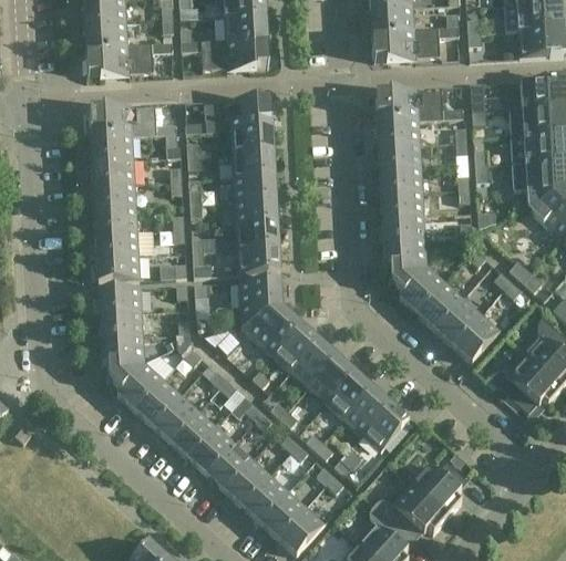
[(103,0),(83,1),(84,24),(126,22),(124,0),(103,0)]
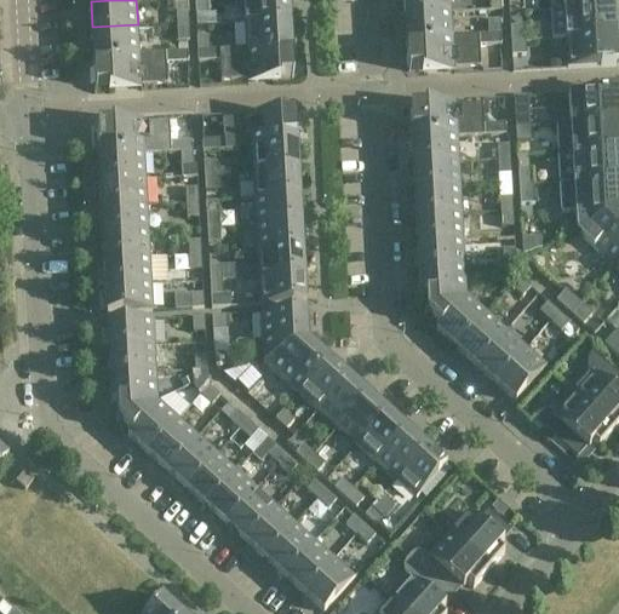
[(195,0),(196,10),(208,9),(207,0),(195,0)]
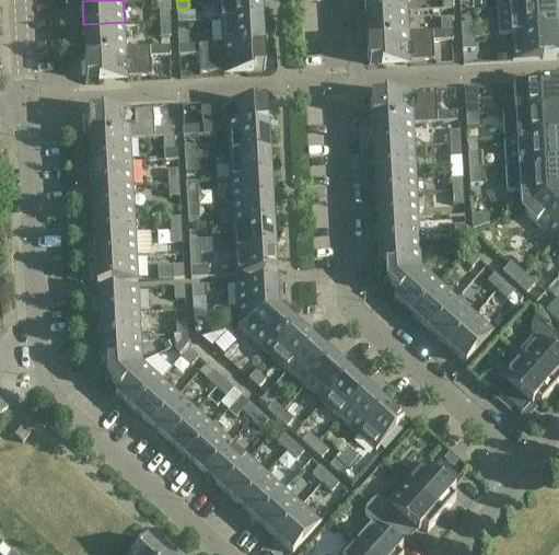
[(220,0),(222,16),(263,14),(261,0),(220,0)]
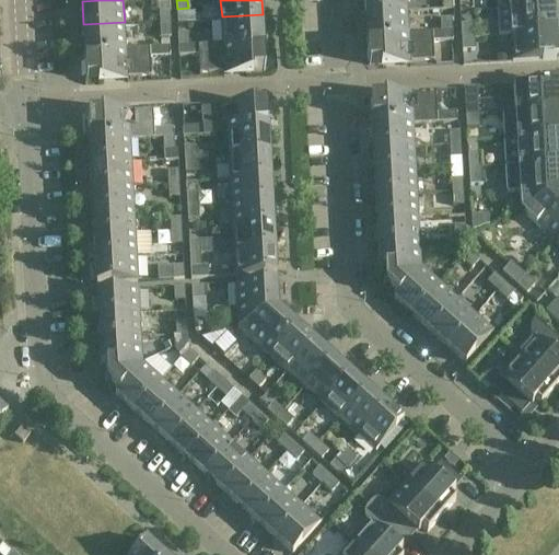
[(365,0),(367,9),(407,7),(406,0),(365,0)]
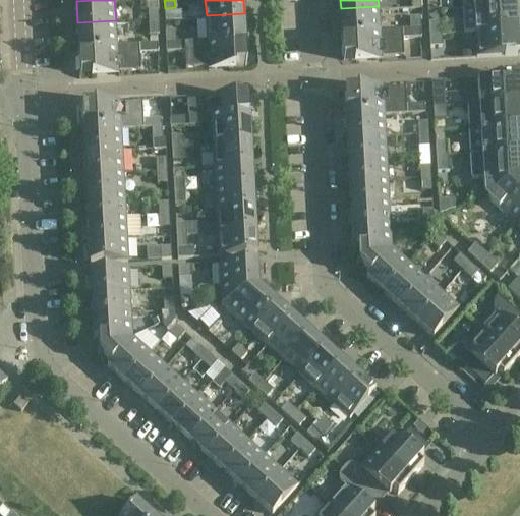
[(515,1),(474,3),(475,27),(516,25),(515,1)]
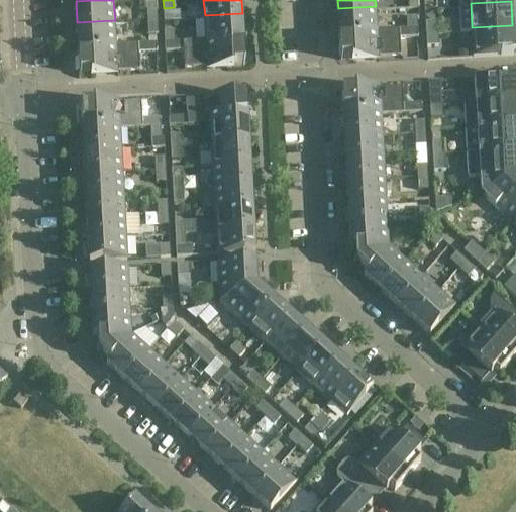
[(147,18),(158,18),(158,6),(147,7),(147,18)]
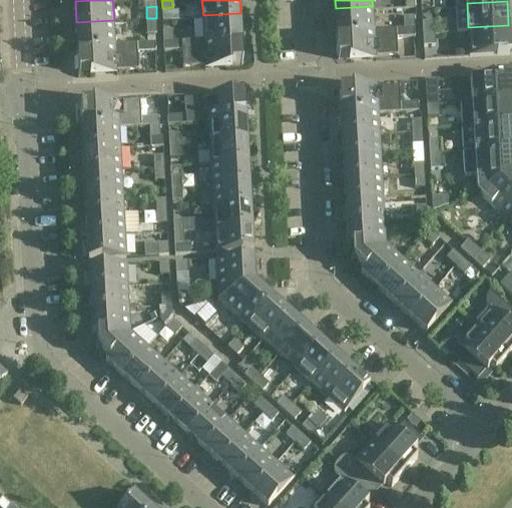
[(373,6),(336,8),(337,30),(374,28),(374,27),(373,6)]
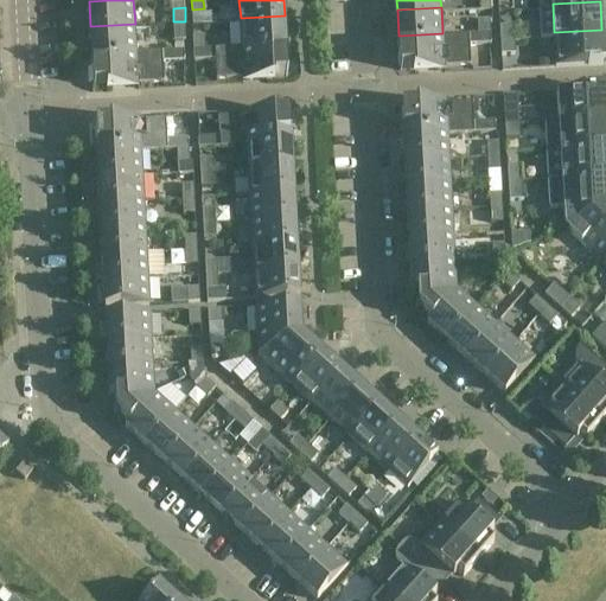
[(285,16),(241,18),(242,43),(242,44),(286,42),(285,16)]
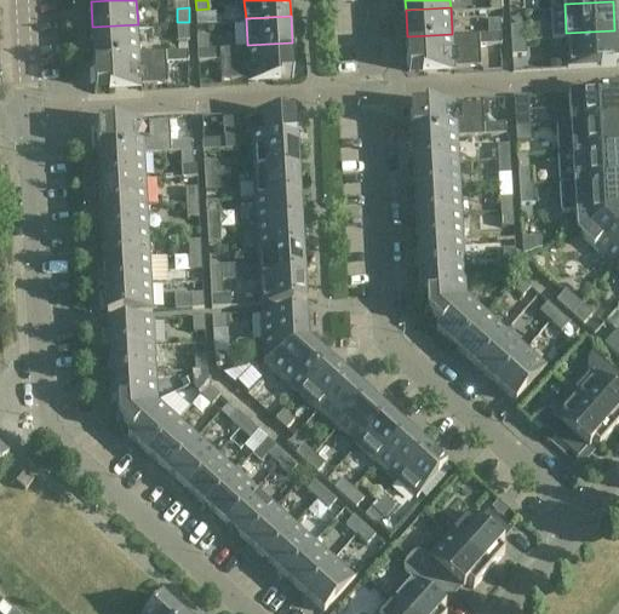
[(452,34),(407,36),(408,66),(481,62),(480,41),(502,40),(500,16),(488,16),(489,30),(452,33),(452,34)]
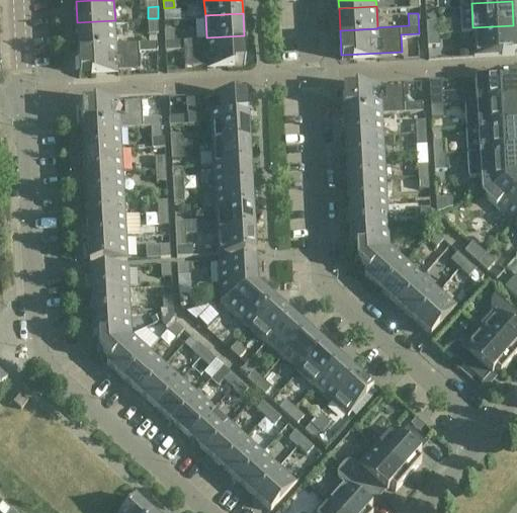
[(439,17),(427,18),(427,30),(439,29),(439,17)]
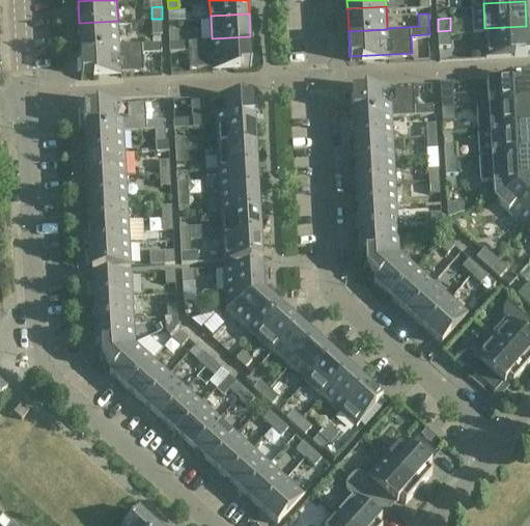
[(152,32),(161,31),(163,31),(162,19),(151,19),(152,32)]
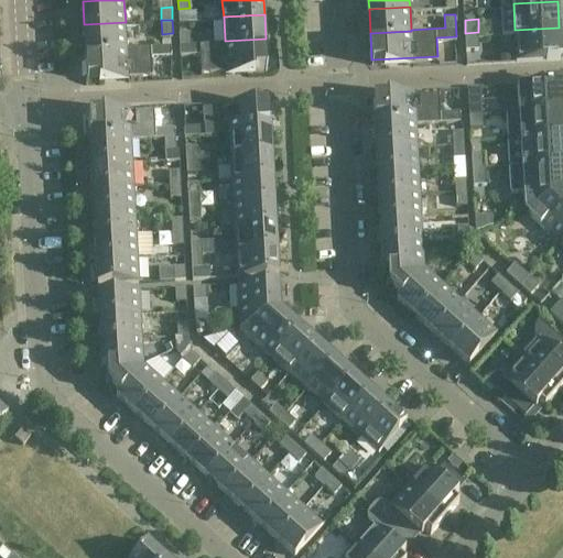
[(126,22),(84,24),(85,48),(127,46),(127,45),(126,22)]
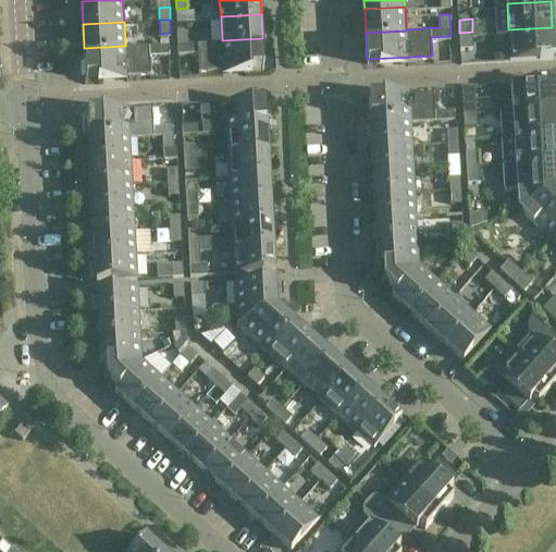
[(552,27),(508,29),(510,57),(554,54),(552,27)]
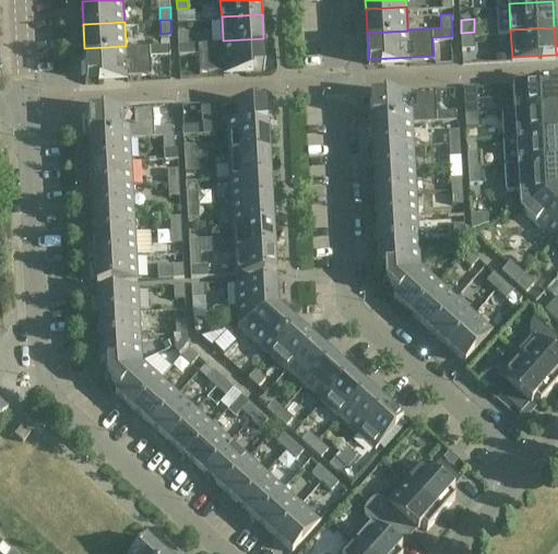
[(189,28),(178,28),(179,42),(190,42),(189,28)]
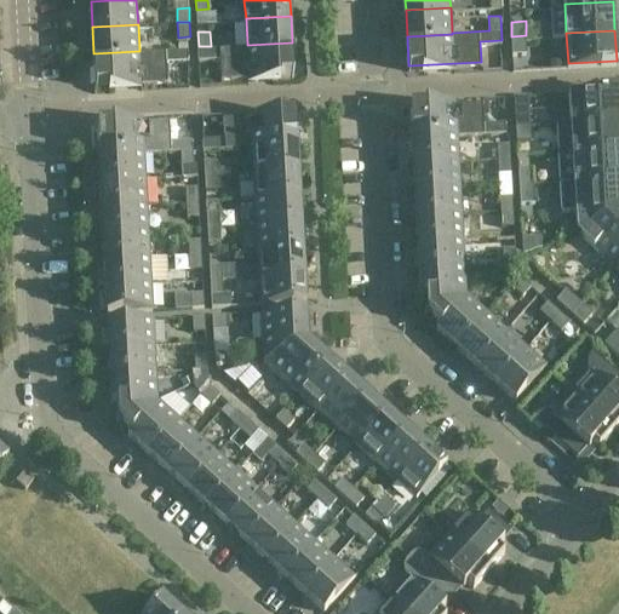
[(526,35),(511,36),(513,51),(527,50),(526,35)]
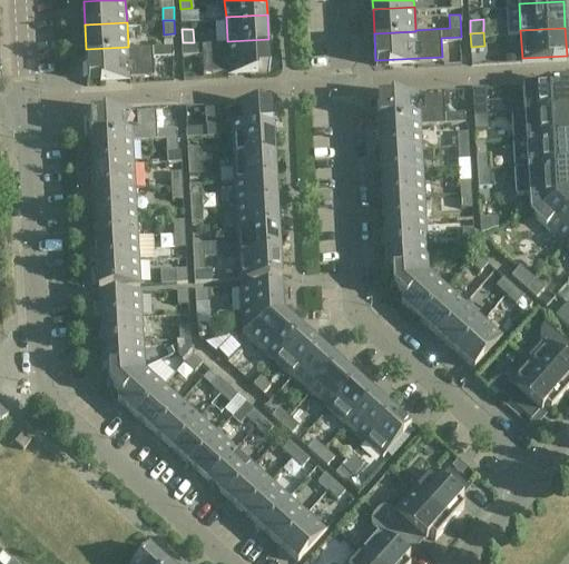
[(268,39),(227,41),(227,40),(194,42),(183,42),(183,52),(203,51),(204,70),(271,67),(268,39)]
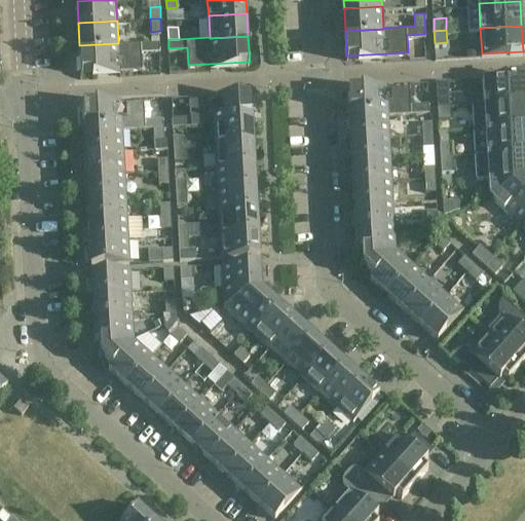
[(118,43),(79,45),(81,71),(142,68),(142,50),(159,49),(159,40),(118,42),(118,43)]
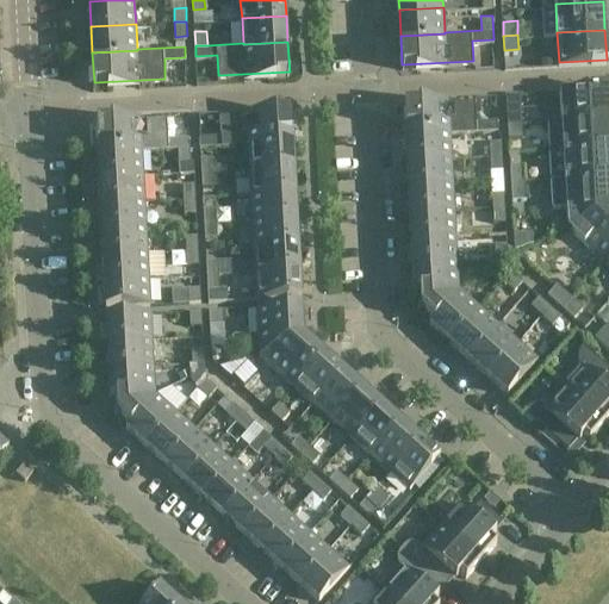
[(608,85),(560,88),(561,117),(608,114),(608,85)]
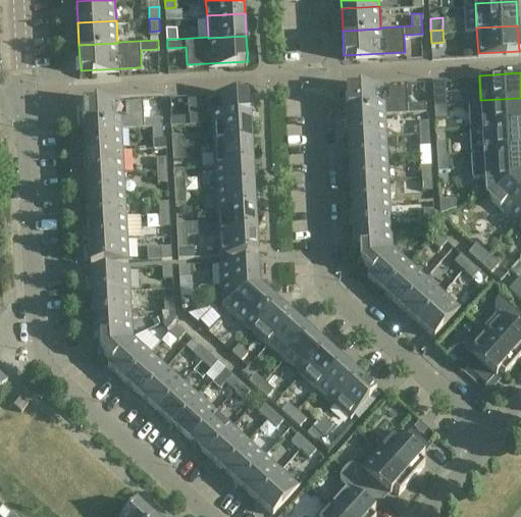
[(407,85),(362,87),(346,88),(347,113),(385,111),(385,112),(426,109),(426,101),(408,102),(407,85)]
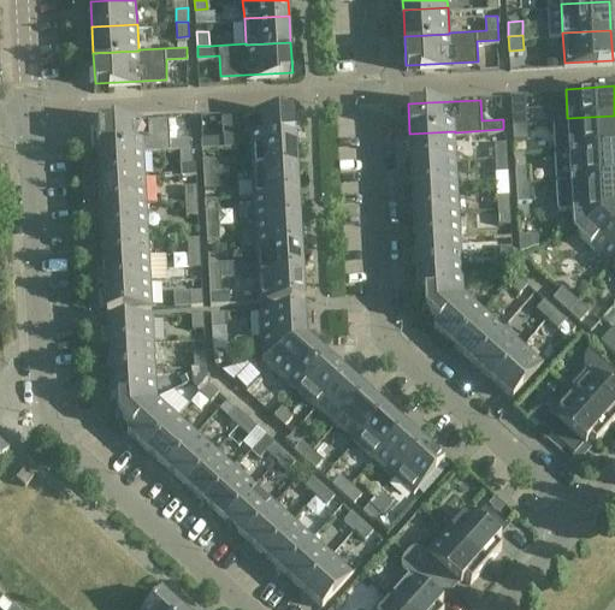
[(526,106),(512,107),(513,122),(527,120),(526,106)]
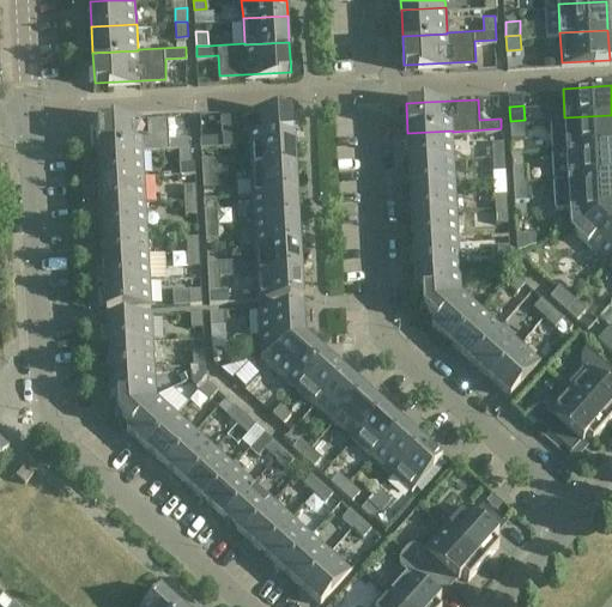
[(292,109),(247,111),(222,114),(222,134),(201,135),(201,145),(249,143),(249,141),(295,139),(292,109)]
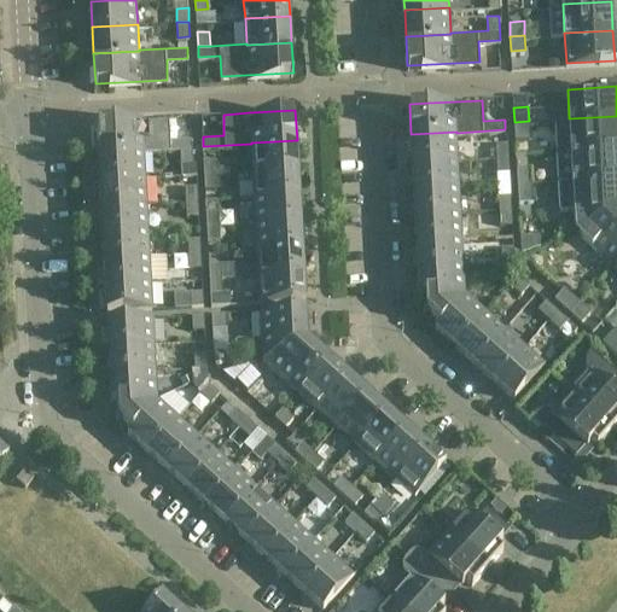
[(616,116),(569,118),(571,147),(616,145),(616,116)]
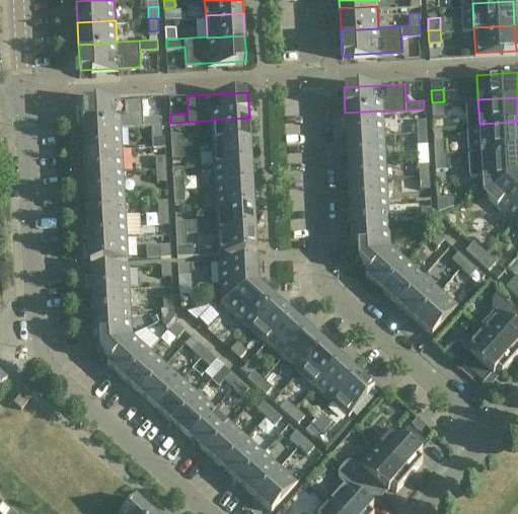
[(142,98),(98,100),(81,101),(83,128),(121,126),(151,124),(161,124),(161,115),(143,116),(142,98)]
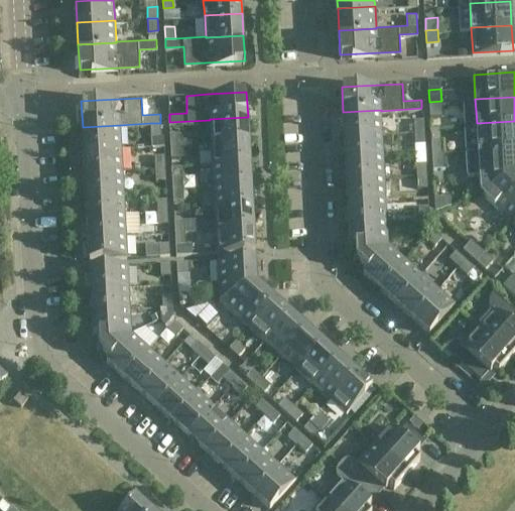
[(441,101),(429,102),(430,114),(442,113),(441,101)]
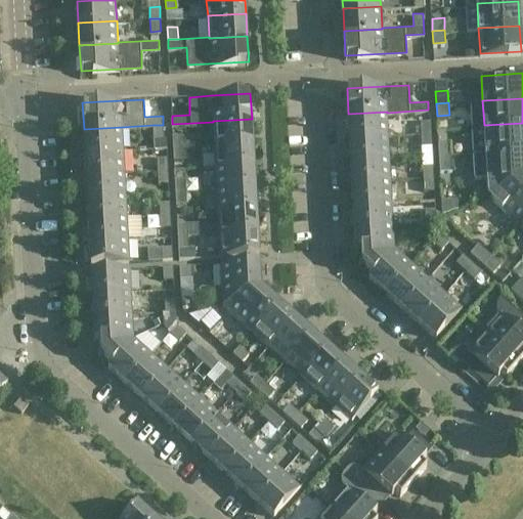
[(387,112),(348,114),(349,135),(388,133),(387,113),(387,112)]
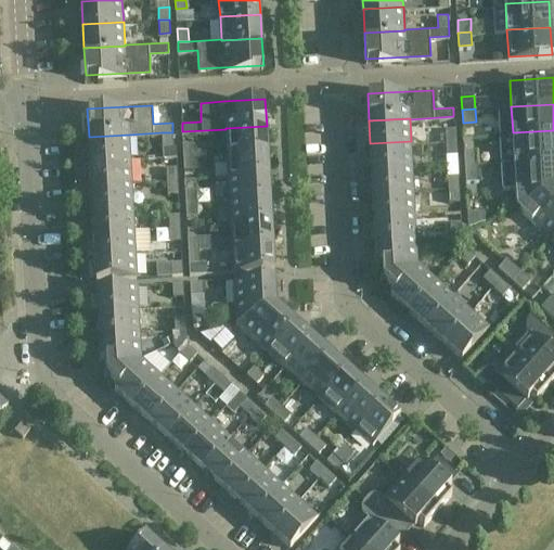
[(226,128),(226,129),(228,152),(268,150),(267,126),(226,128)]
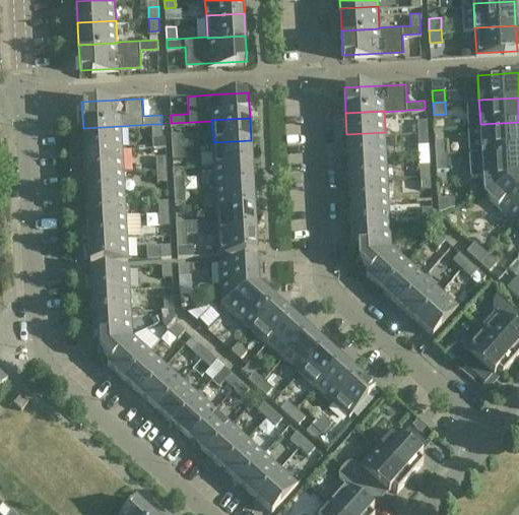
[(428,130),(428,118),(415,119),(415,131),(428,130)]
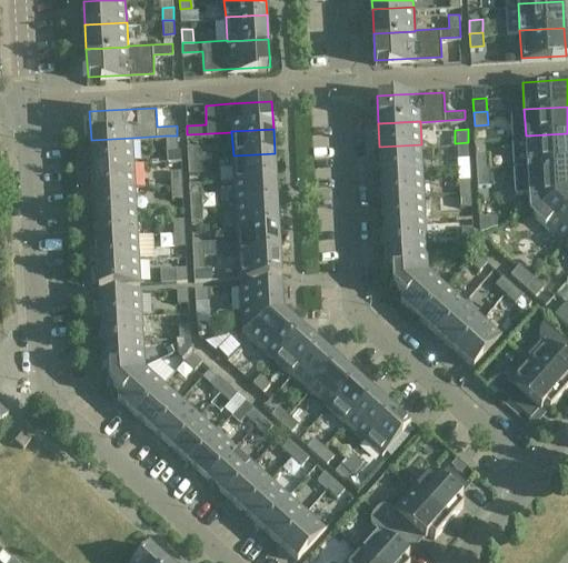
[(567,133),(526,136),(527,162),(567,160),(567,133)]
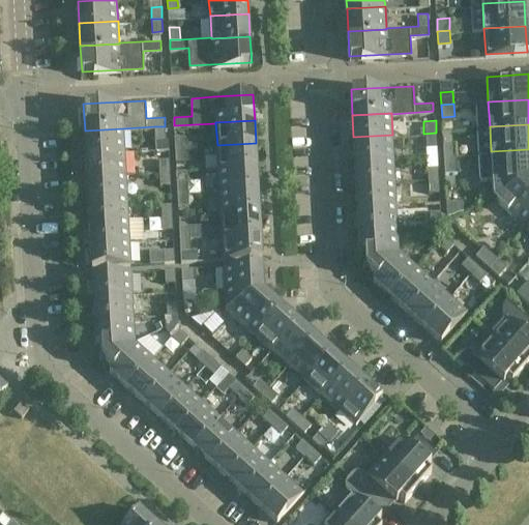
[(155,138),(166,137),(165,126),(154,126),(155,138)]
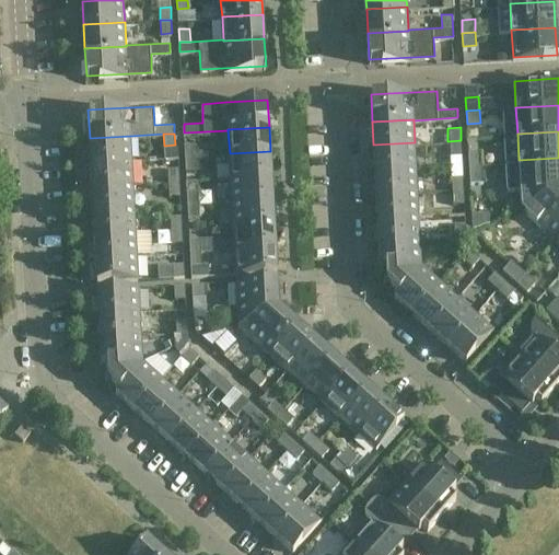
[(130,136),(90,138),(91,160),(131,158),(130,136)]
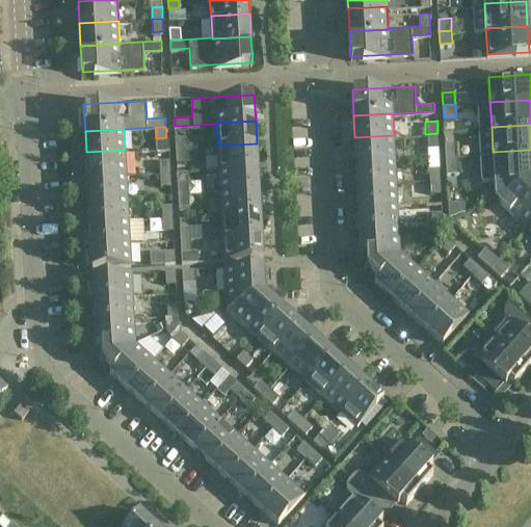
[(437,133),(425,134),(426,147),(439,146),(437,133)]
